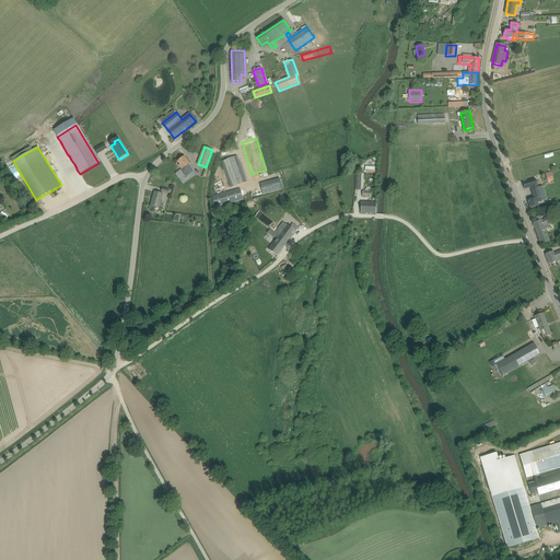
[(231,187),(246,182),(237,155),(222,161),(231,187)]
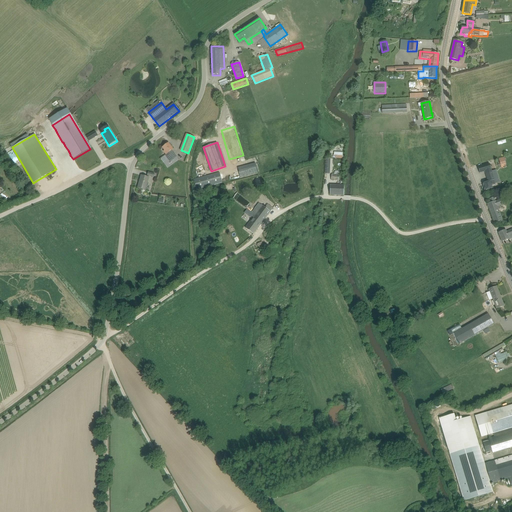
[(174,153),(172,150),(173,149),(168,143),(163,147),(165,150),(164,151),(166,154),(169,152),(171,156),(174,153)]
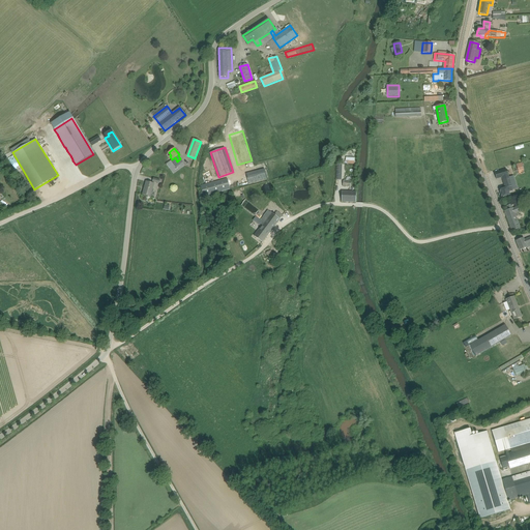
[(248,183),(249,183),(249,185),(255,184),(255,182),(267,179),(265,169),(246,174),(248,183)]
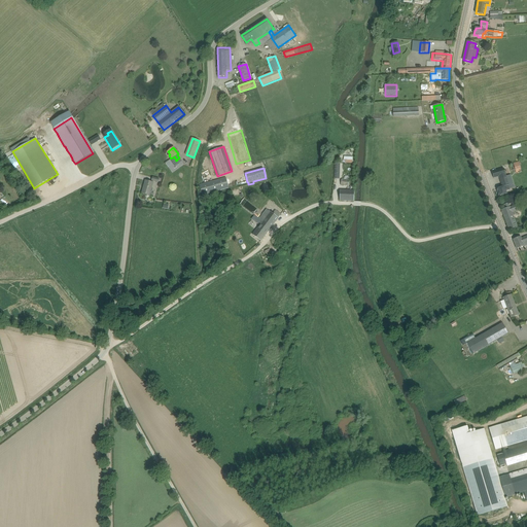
[(492,172),(494,178),(499,177),(502,187),(497,188),(499,197),(507,194),(506,191),(512,189),(512,188),(515,188),(513,180),(507,181),(503,169),(492,172)]
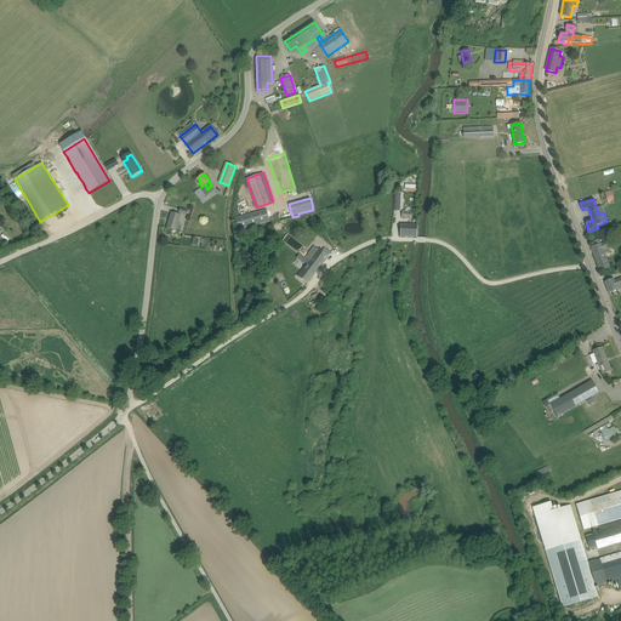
[(239,231),(269,222),(267,210),(235,218),(239,231)]
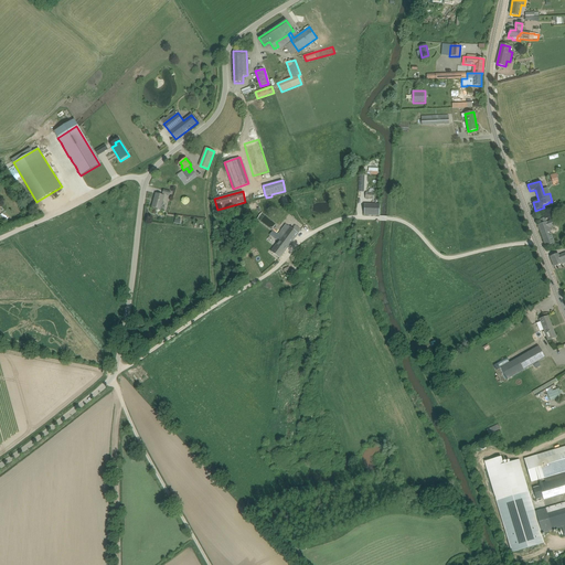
[(153,202),(152,208),(161,210),(164,196),(156,193),(153,201),(155,201),(153,203),(153,202)]
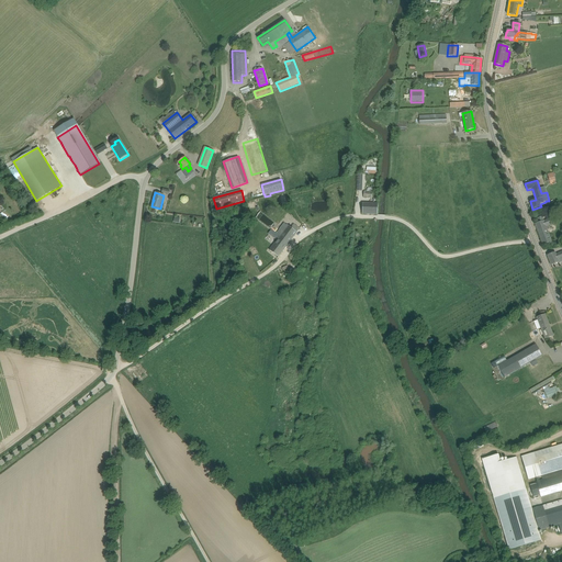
[(378,214),(378,204),(362,203),(362,214),(378,214)]
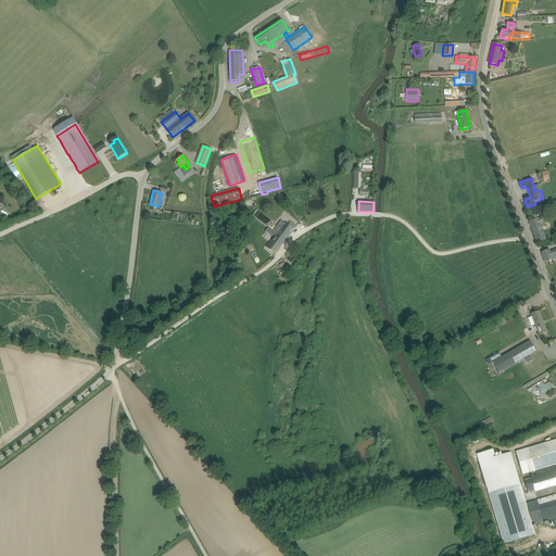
[(546,223),(544,217),(530,222),(530,224),(531,227),(535,237),(535,238),(538,243),(545,240),(541,228),(543,227),(542,224),(546,223)]
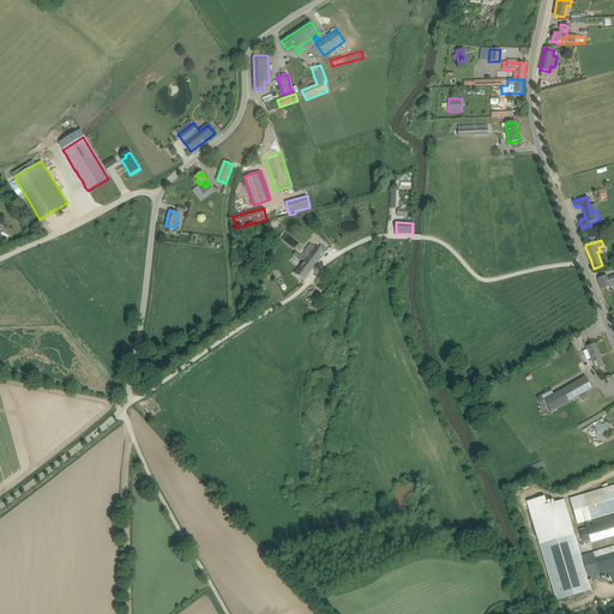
[(294,274),(304,281),(327,250),(321,245),(318,250),(314,246),(294,274)]
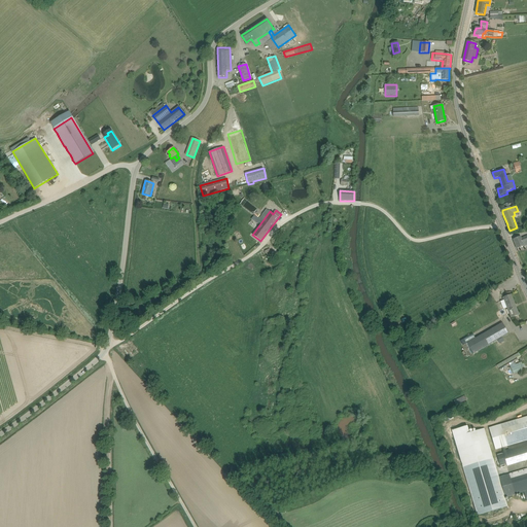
[(513,240),(515,244),(517,249),(525,246),(526,245),(526,236),(521,239),(521,237),(513,240)]
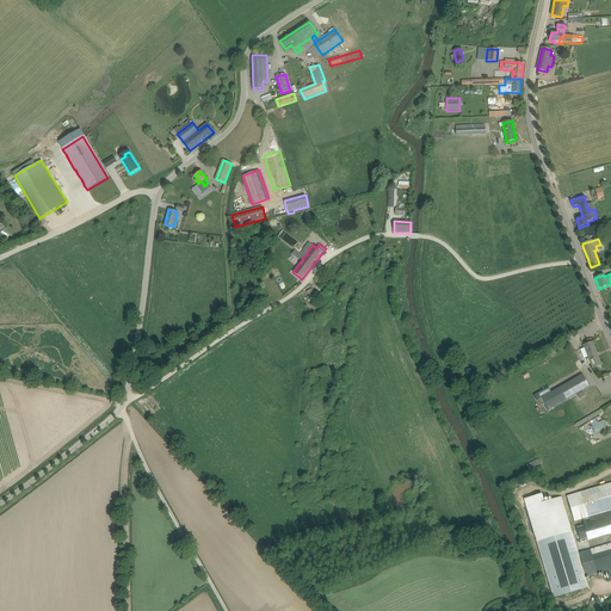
[(316,296),(313,289),(307,291),(312,300),(316,296)]
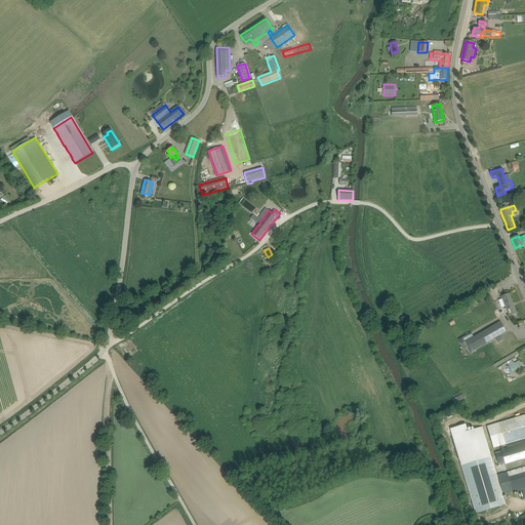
[(513,304),(509,294),(501,297),(509,317),(517,314),(516,310),(515,310),(513,305),(513,304)]
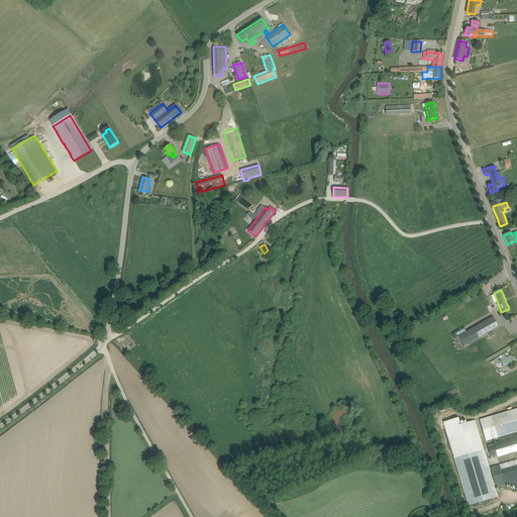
[(457,337),(463,347),(499,327),(493,317),(457,337)]
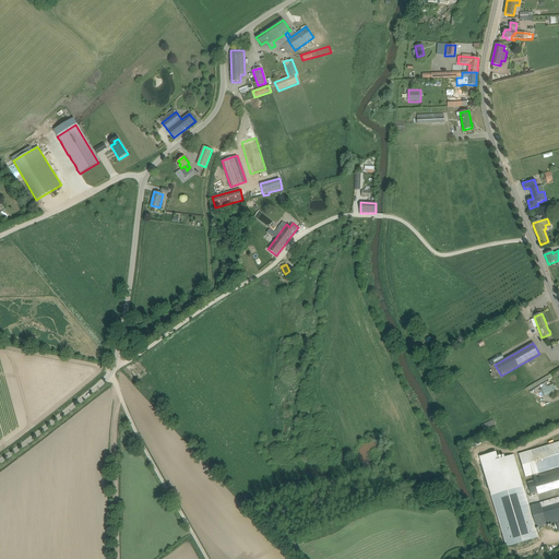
[(503,359),(502,355),(491,360),(492,365),(503,359)]
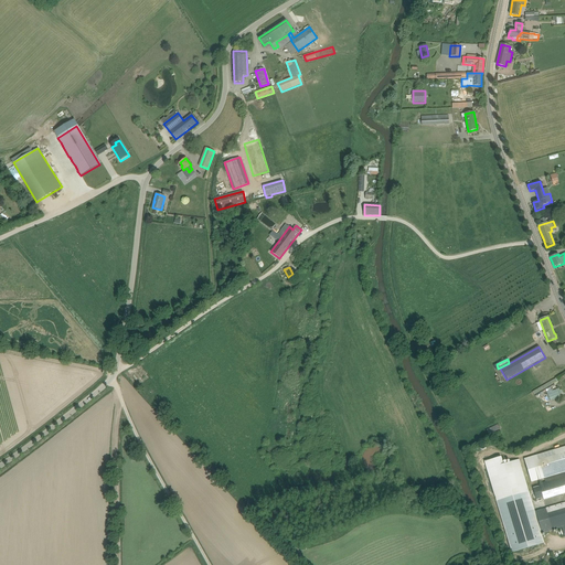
[(535,396),(545,390),(546,392),(547,391),(547,390),(558,383),(556,379),(532,392),(535,396)]
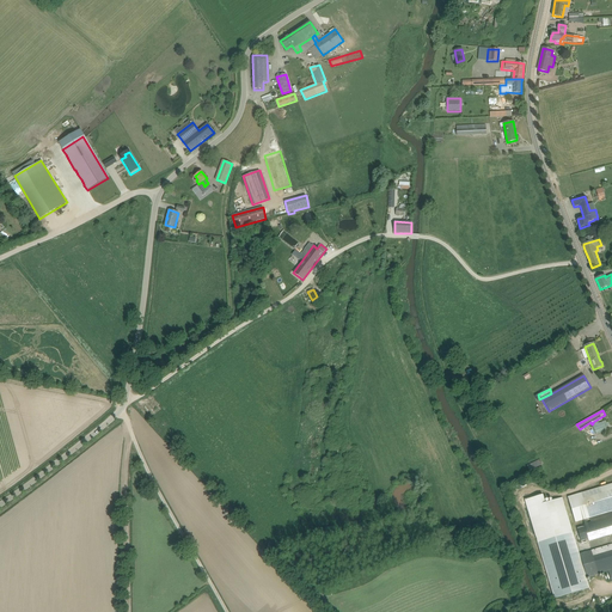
[(593,423),(592,424),(597,434),(607,429),(606,427),(604,421),(599,423),(599,421),(593,423)]
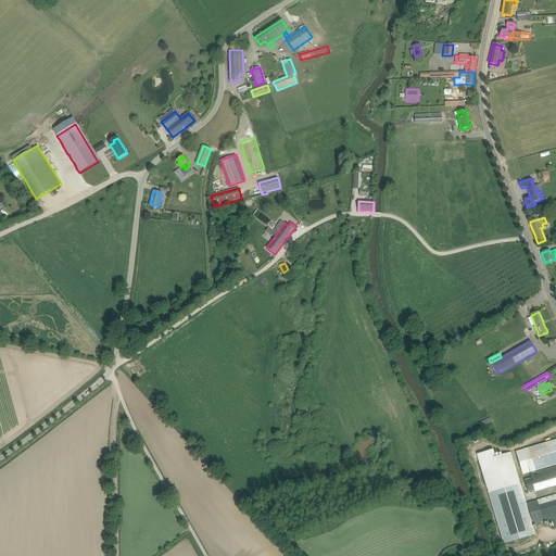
[(481,428),(493,422),(491,417),(479,424),(481,428)]
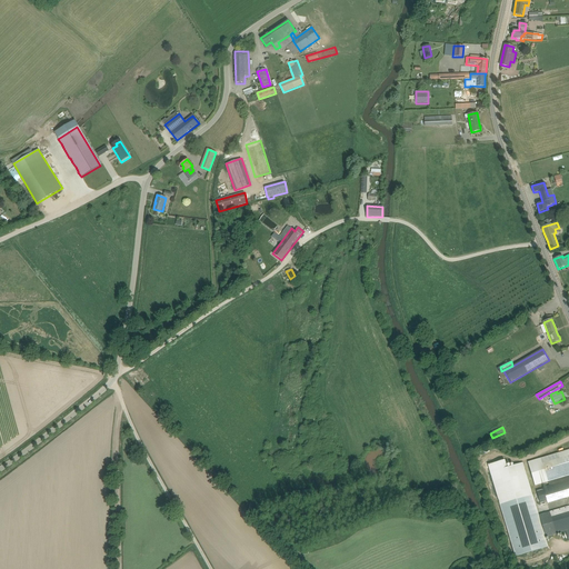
[(547,482),(568,475),(568,449),(540,458),(540,459),(528,462),(535,486),(547,482)]
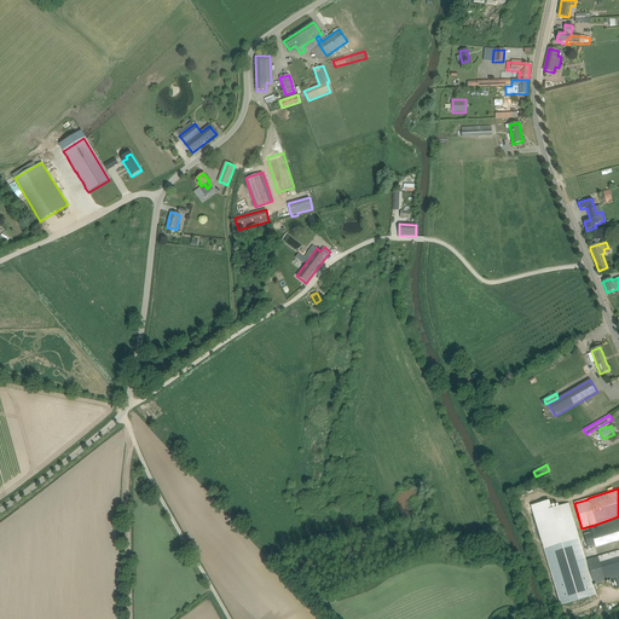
[(543,548),(579,537),(568,504),(551,509),(549,499),(531,505),(543,548)]
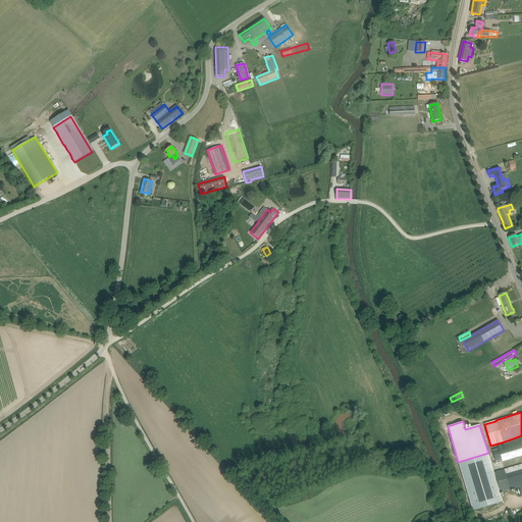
[(521,439),(491,450),(494,459),(501,458),(502,462),(521,456),(521,439)]
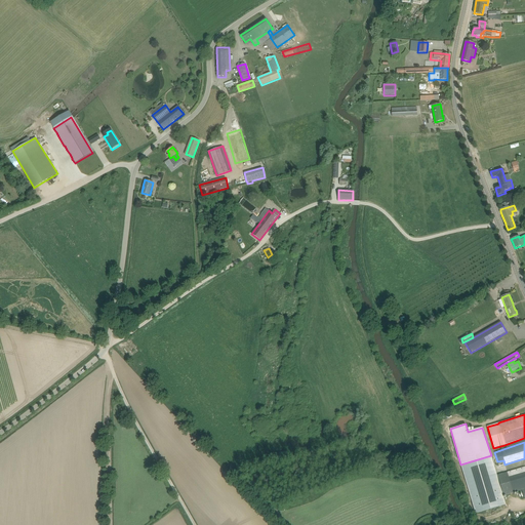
[(475,514),(506,505),(503,496),(514,493),(508,473),(497,476),(491,455),(460,465),(475,514)]
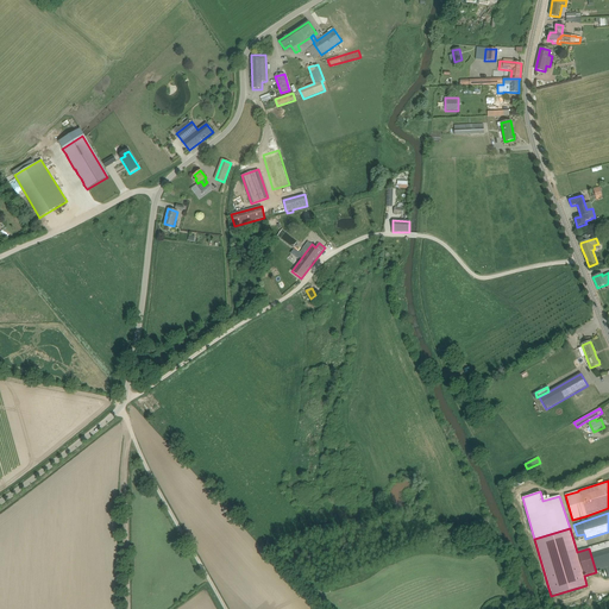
[(606,569),(608,567),(608,541),(589,548),(596,572),(606,569)]
